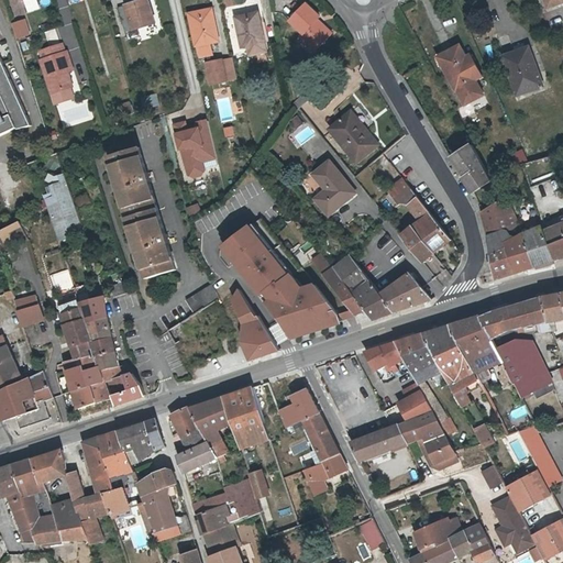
[(562,0),(543,0),(548,11),(562,6),(562,0)]
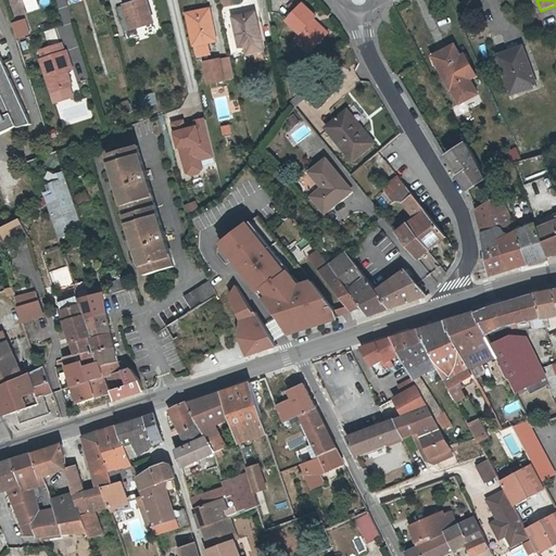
[(133,2),(117,8),(125,33),(154,23),(147,1),(134,5),(133,2)]
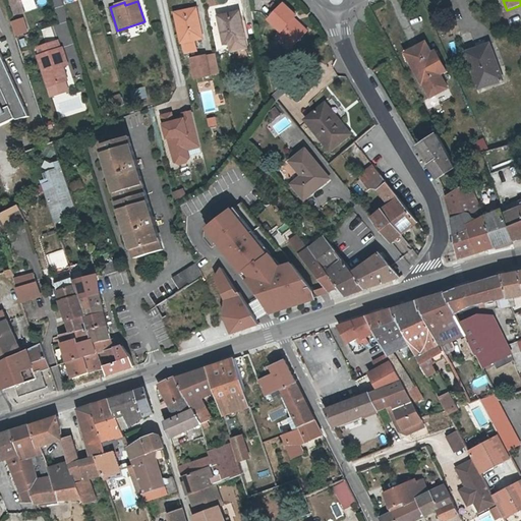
[(277,35),(292,49),(308,32),(295,19),(297,16),(283,3),(266,20),(279,33),(277,35)]
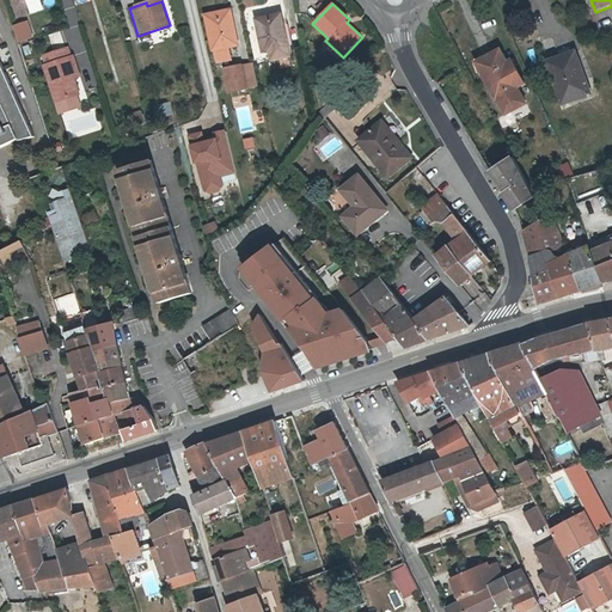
[(231,10),(214,13),(216,25),(210,26),(215,49),(216,48),(220,61),(232,59),(230,46),(238,43),(231,10)]
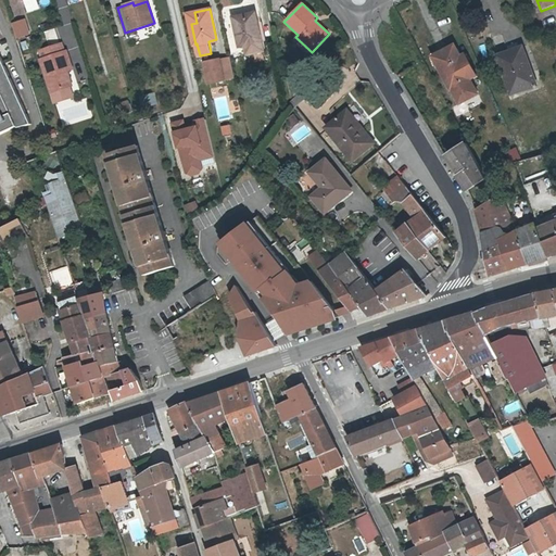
[(256,13),(235,17),(241,48),(250,46),(263,43),(256,13)]
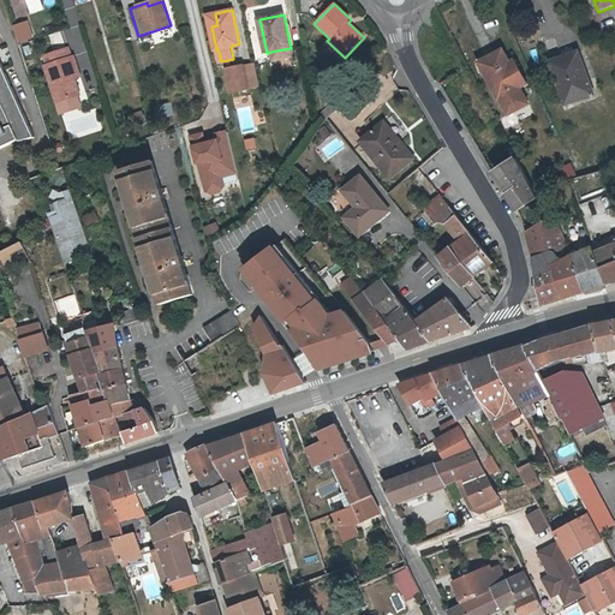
[(31,21),(15,25),(19,43),(36,39),(31,21)]
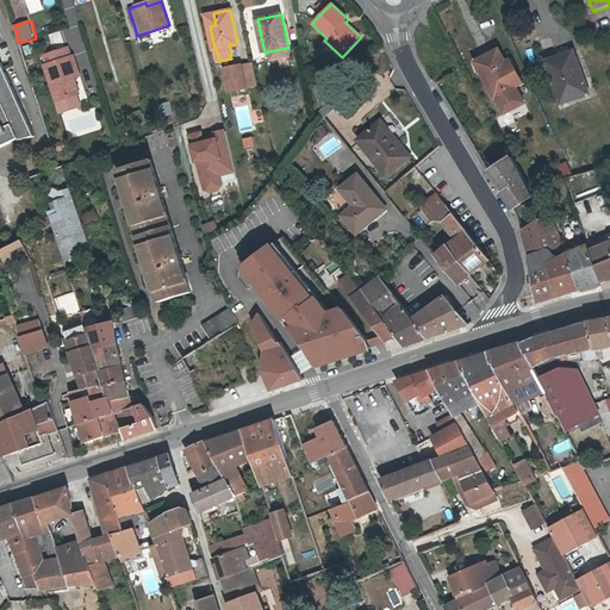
[(0,151),(19,143),(20,143),(22,144),(36,139),(0,60),(0,53),(4,53),(0,44),(0,151)]
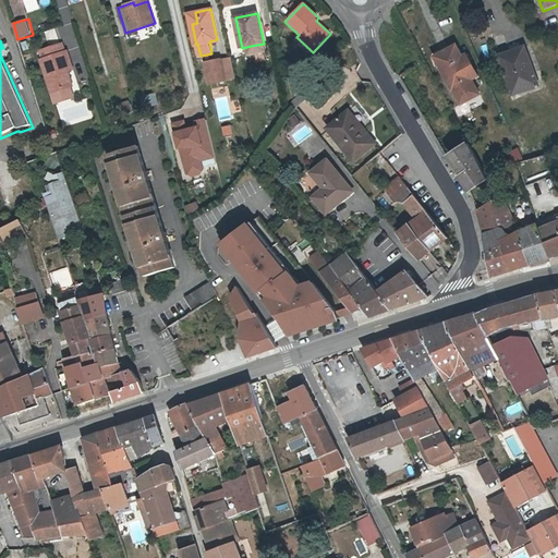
[(43,58),(40,59),(50,92),(69,86),(64,72),(73,69),(68,50),(65,51),(63,43),(40,50),(43,58)]
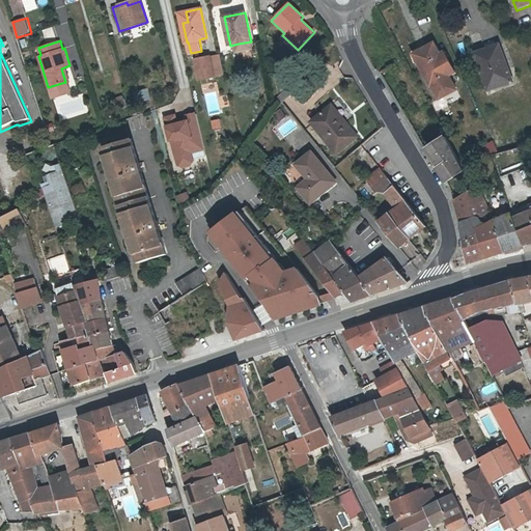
[(251,42),(239,44),(241,52),(255,49),(253,40),(251,42)]
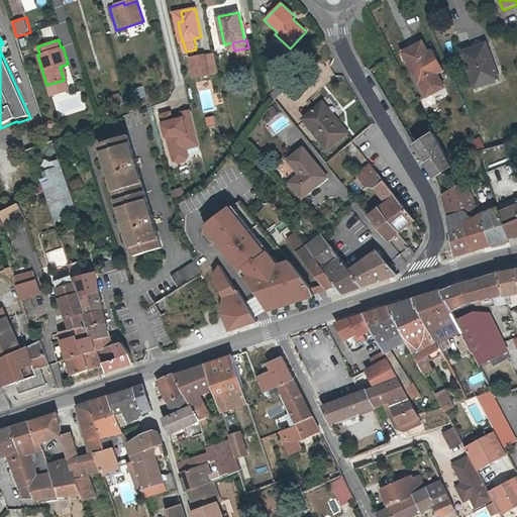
[(419,84),(420,83),(437,74),(443,72),(432,52),(429,53),(423,41),(403,53),(408,61),(411,60),(416,69),(413,71),(419,84)]
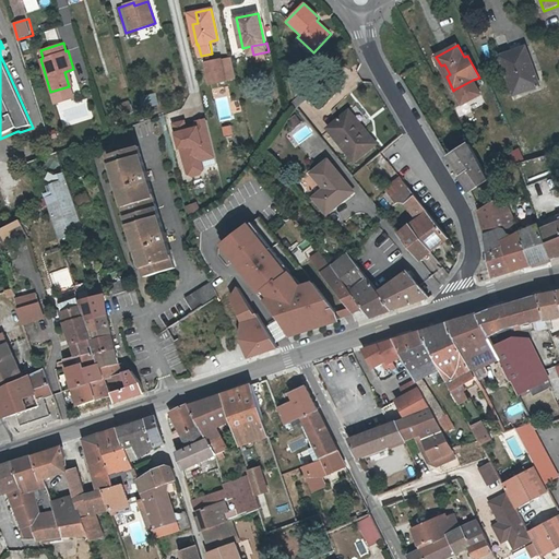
[(526,45),(497,56),(513,98),(542,87),(526,45)]
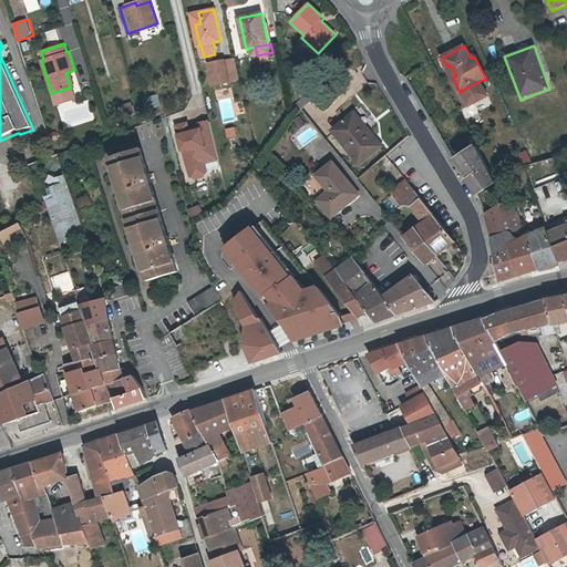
[(234,58),(225,59),(230,81),(239,80),(234,58)]
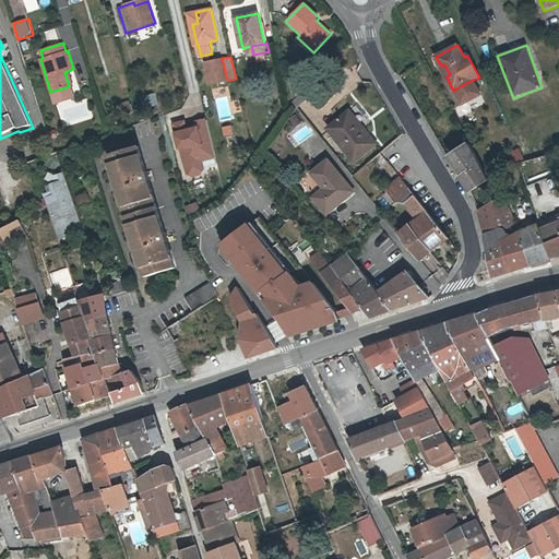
[(215,69),(217,82),(227,80),(222,58),(206,61),(209,70),(215,69)]
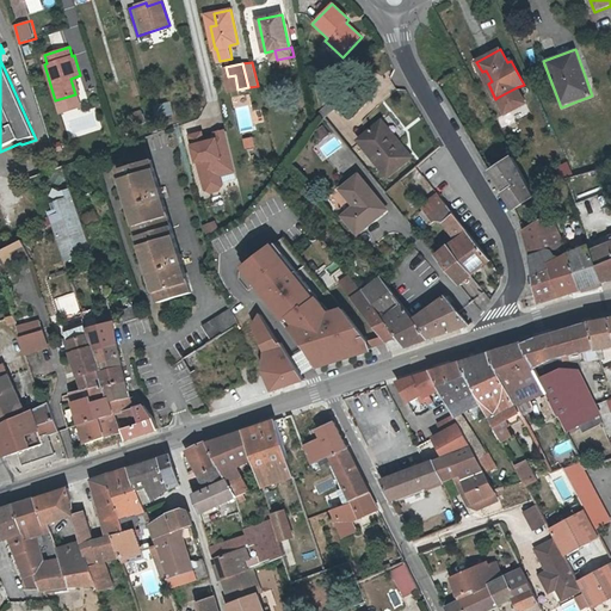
[(232,91),(238,90),(235,75),(228,76),(232,91)]
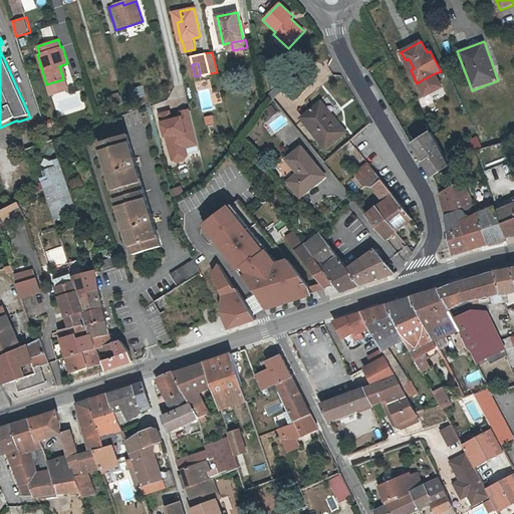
[(442,87),(435,73),(418,82),(425,96),(442,87)]
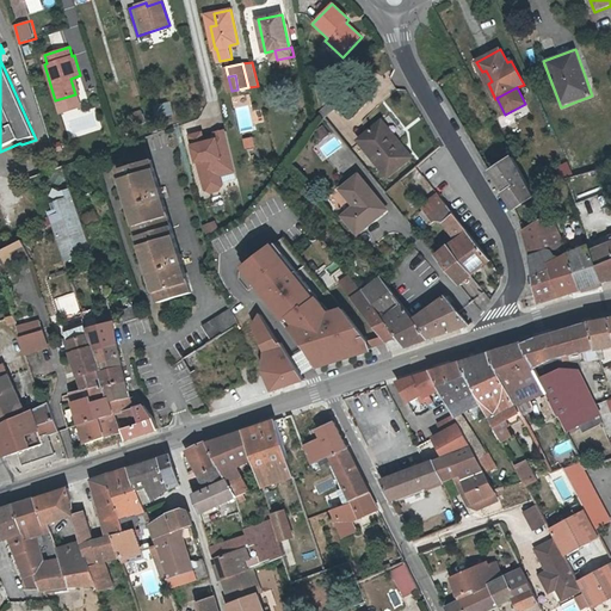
[(75,94),(55,100),(59,111),(79,105),(75,94)]
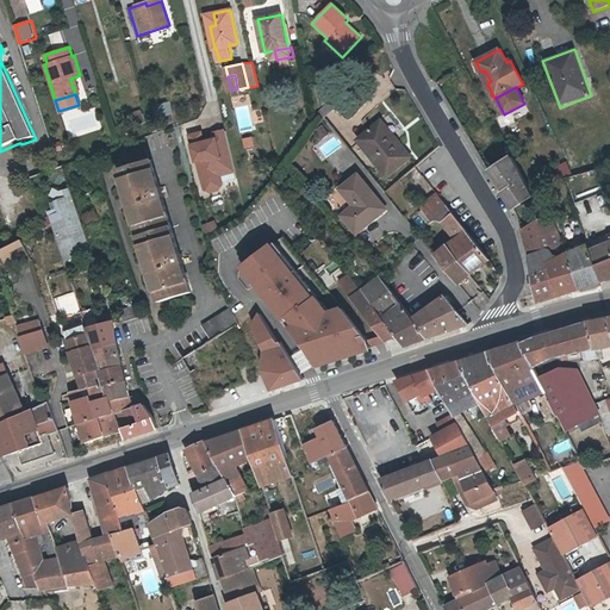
[(174,101),(159,105),(161,119),(176,116),(174,101)]
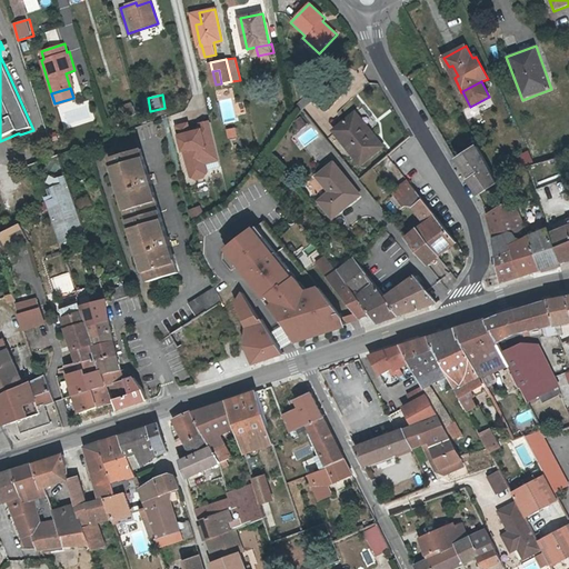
[(303,109),(313,102),(309,96),(299,103),(303,109)]
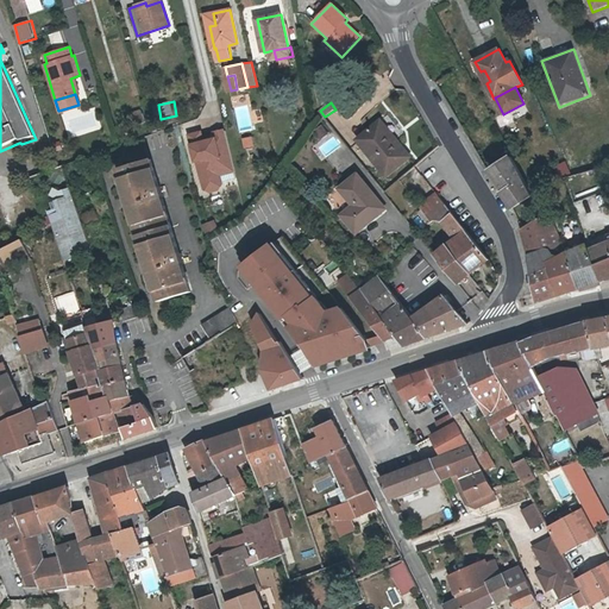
[(413,157),(381,119),(353,142),(387,180),(413,157)]
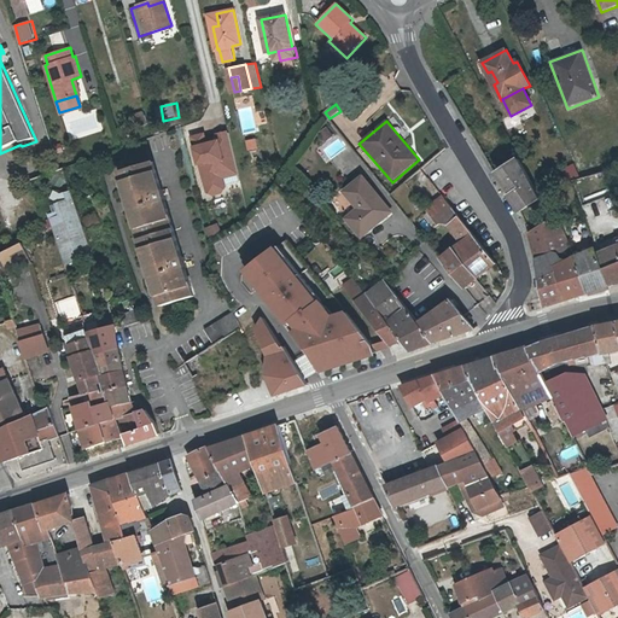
[(235,165),(228,132),(217,134),(220,144),(216,145),(210,147),(207,132),(193,135),(199,162),(202,162),(205,175),(204,175),(207,190),(211,192),(222,190),(225,186),(222,176),(229,174),(227,167),(235,165)]
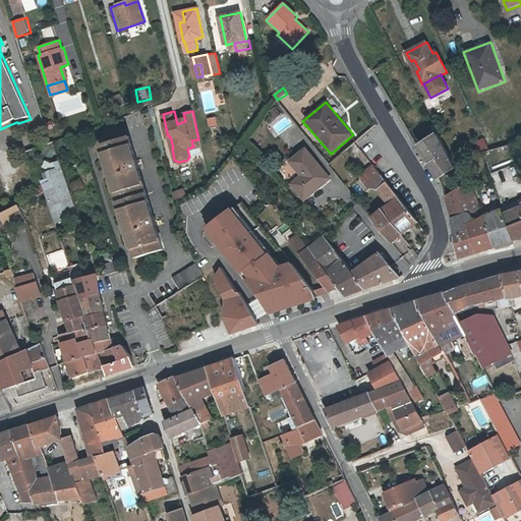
[(210,128),(219,126),(217,116),(208,118),(210,128)]
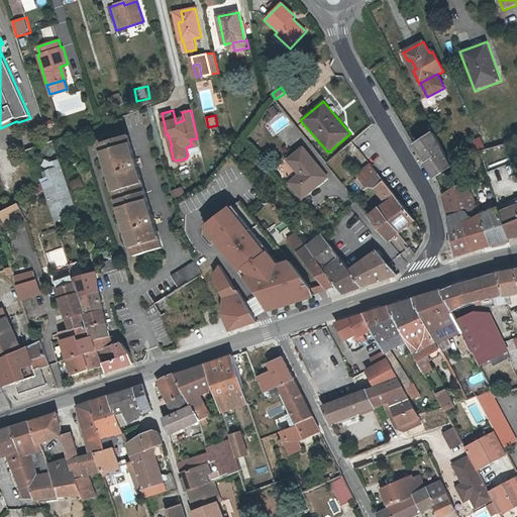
[(493,143),(506,138),(503,128),(489,133),(493,143)]
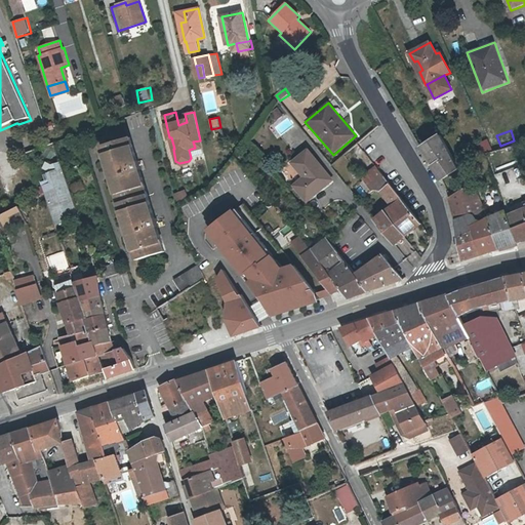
[(440,182),(457,172),(440,138),(421,149),(433,167),(430,168),(434,172),(437,177),(440,182)]
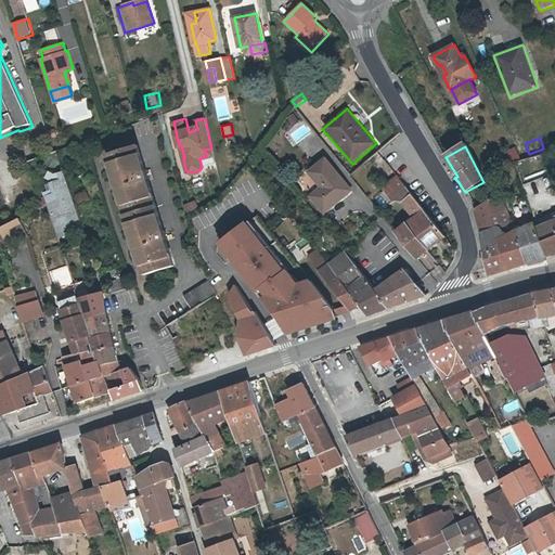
[(132,243),(136,253),(143,278),(168,270),(160,245),(163,244),(160,234),(158,235),(143,184),(145,184),(142,176),(140,176),(132,151),(106,158),(114,183),(117,193),(132,243)]
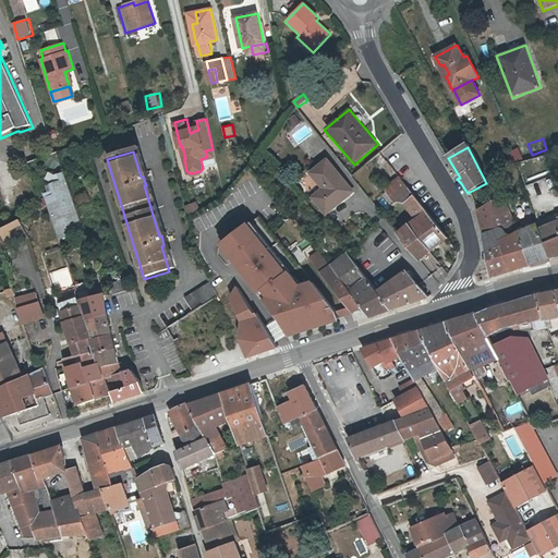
[(320,190),(310,198),(325,217),(355,193),(327,159),(308,173),(320,190)]
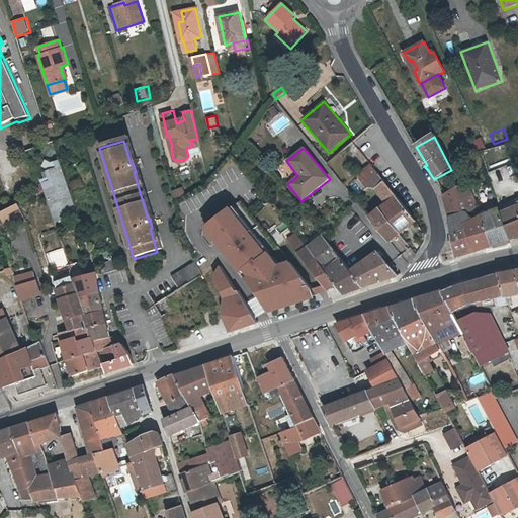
[(47,163),(53,180),(66,175),(60,159),(47,163)]
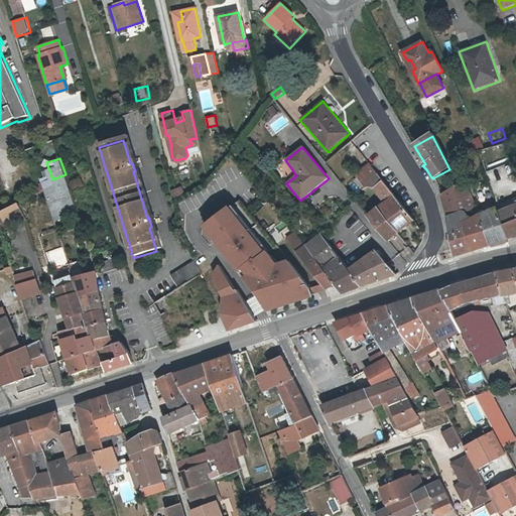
[(365,189),(373,189),(382,182),(369,164),(355,174),(365,189)]
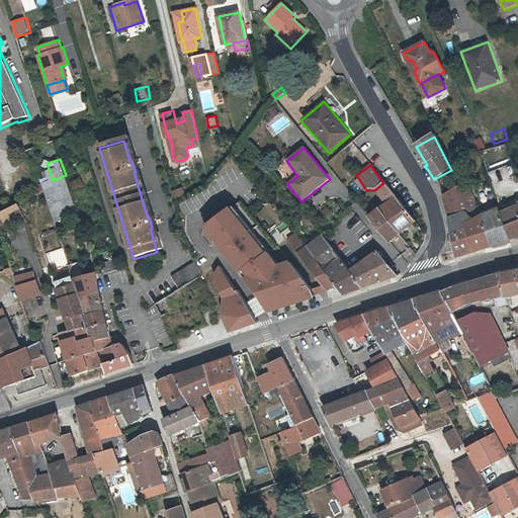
[(78,211),(66,175),(53,180),(44,184),(46,191),(55,220),(78,211)]
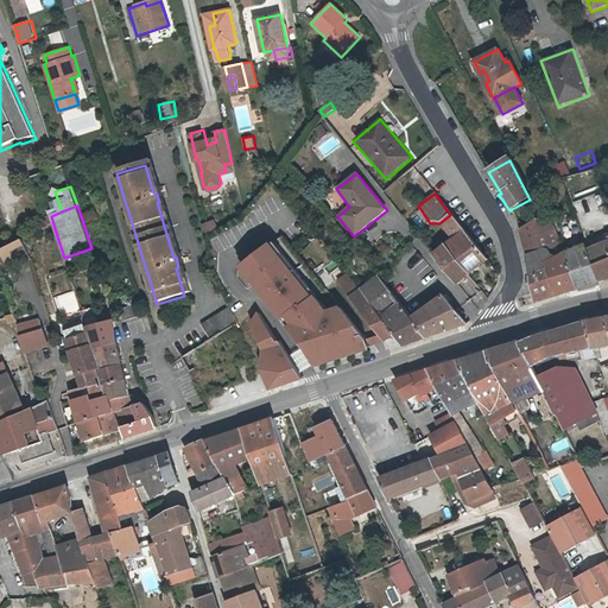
[(488,263),(450,215),(439,223),(451,241),(443,247),(469,277),(488,263)]
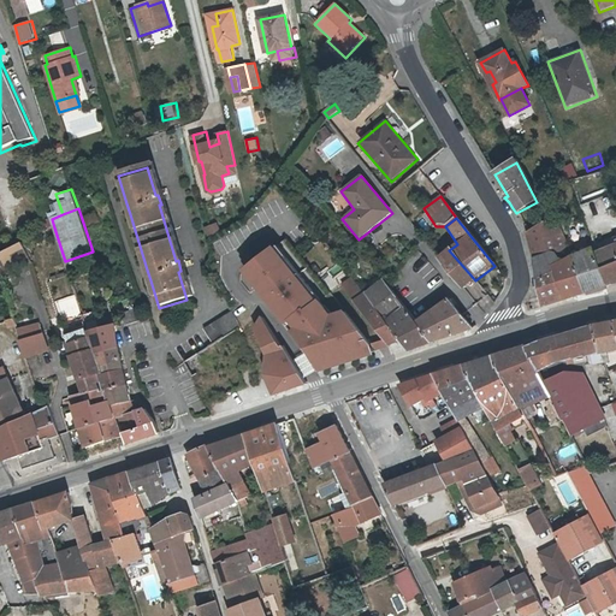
[(529,230),(537,283),(544,276),(551,268),(567,261),(572,259),(561,223),(549,225),(548,221),(529,230)]
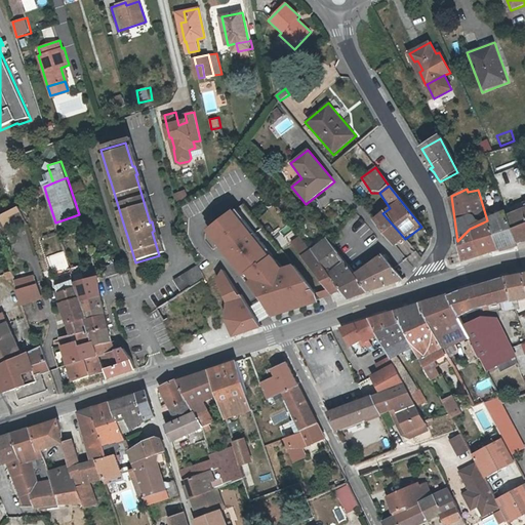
[(187,191),(175,194),(177,202),(189,198),(187,191)]
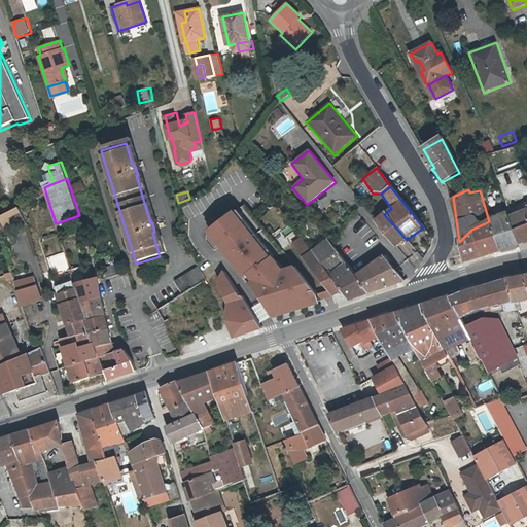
[(0,215),(7,233),(20,226),(24,224),(27,222),(21,205),(12,209),(0,214),(0,215)]
